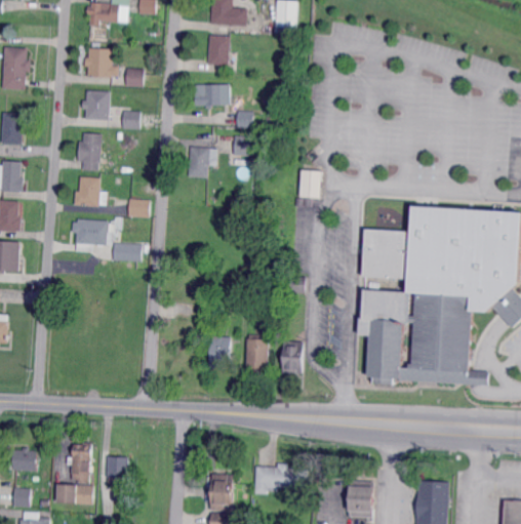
[(128,0),(128,8),(126,8),(125,24),(117,23),(117,24),(97,23),(97,27),(87,27),(88,16),(84,16),(85,7),(89,8),(89,3),(111,5),(111,0),(128,0)]
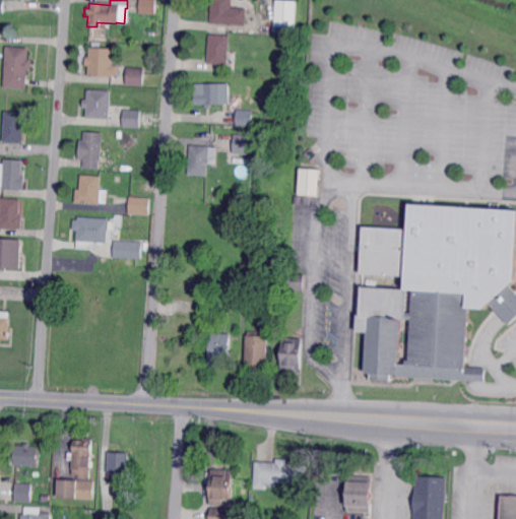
[(152,0),(152,15),(137,15),(137,0),(152,0)]
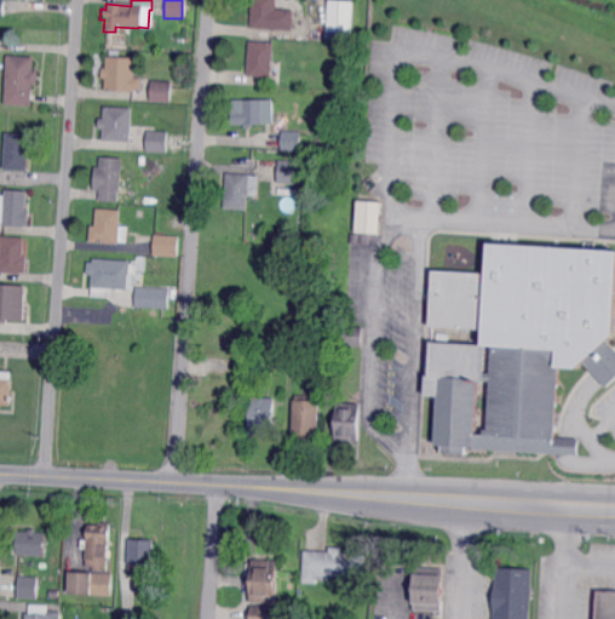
[(291,32),(248,29),(249,0),(274,0),(274,10),(292,11),(291,32)]
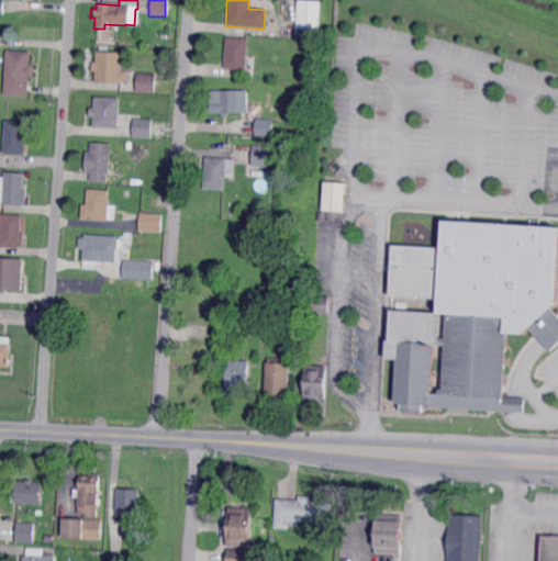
[(316,31),(294,31),(296,3),(317,4),(316,31)]
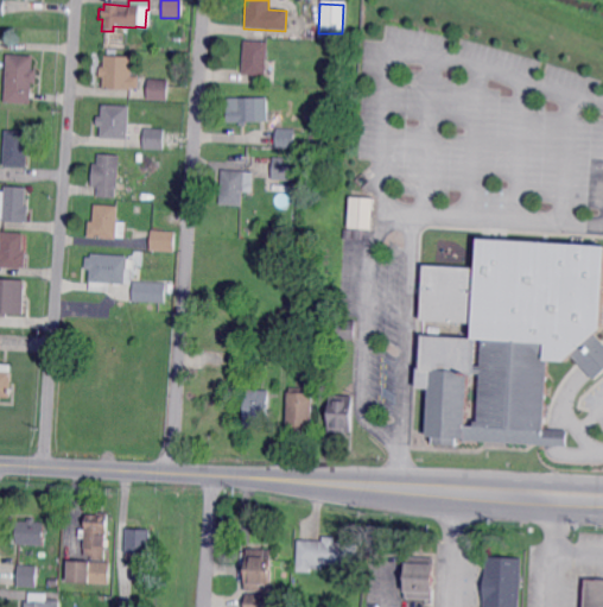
[(265,77),(240,75),(242,42),(266,43),(265,77)]
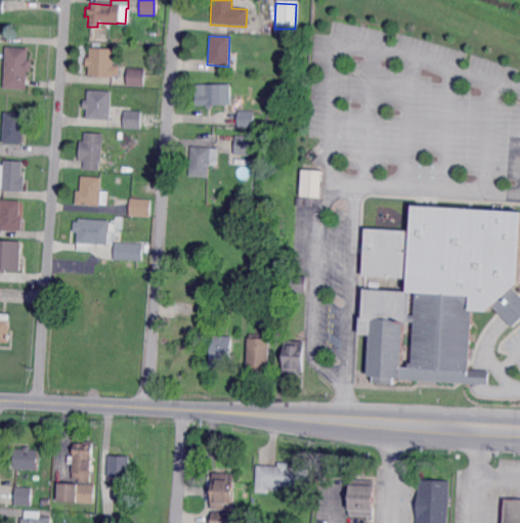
[(389,47),(381,45),(383,36),(391,39),(389,47)]
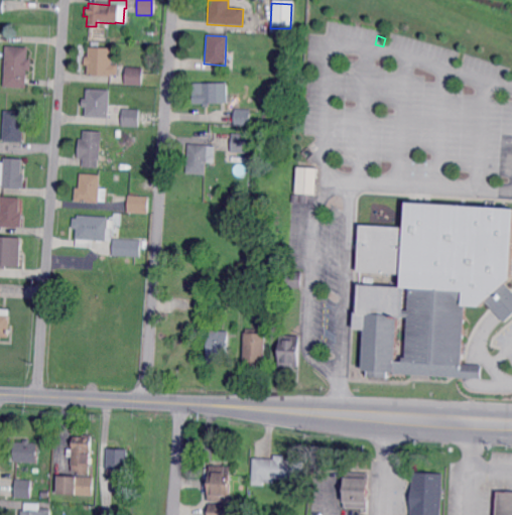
[(29,71),(25,71),(24,89),(2,88),(4,46),(26,47),(26,59),(30,59),(29,71)]
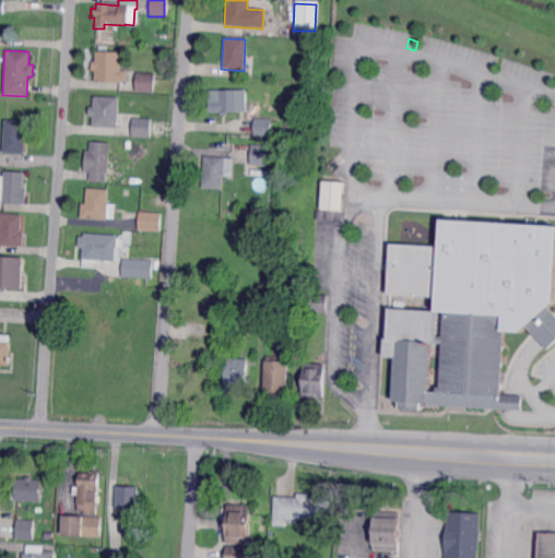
[(120,72),(127,72),(127,82),(119,82),(119,84),(94,83),(94,72),(91,72),(92,62),(94,62),(95,52),(120,54),(120,72)]
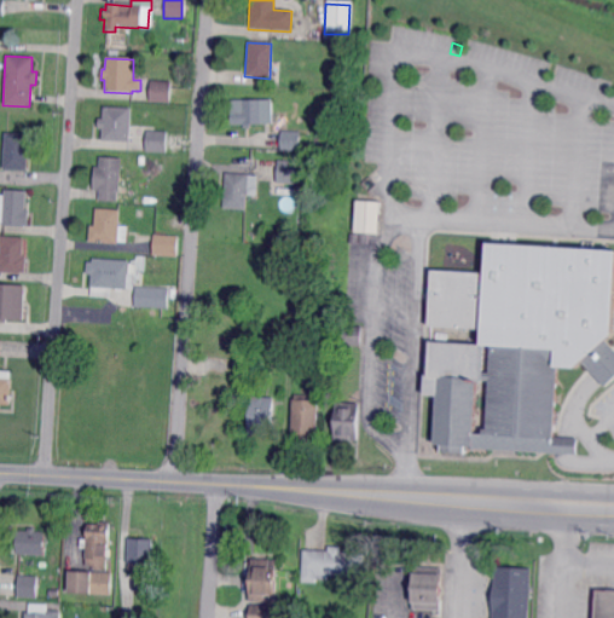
[(169,104),(148,103),(149,81),(171,82),(169,104)]
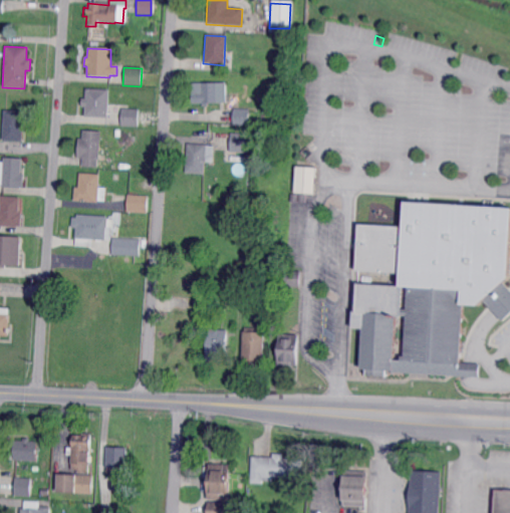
[(190,104),(190,84),(223,84),(223,103),(190,104)]
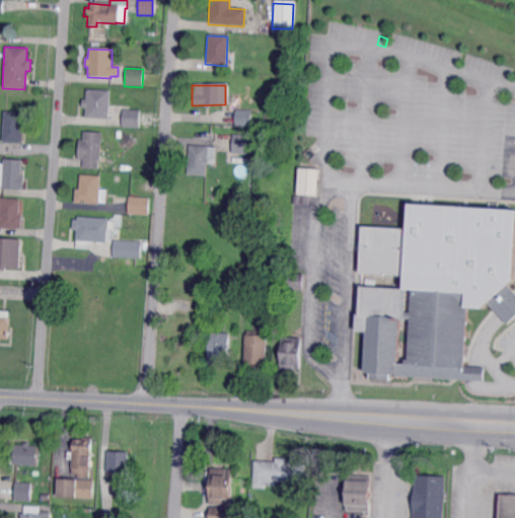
[(107,120),(84,119),(84,109),(81,109),(82,100),(85,100),(85,91),(108,92),(107,120)]
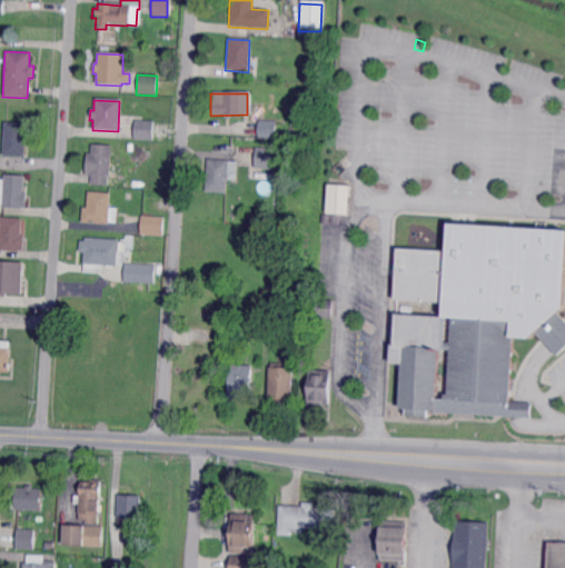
[(274,138),(256,137),(257,120),(274,121),(274,138)]
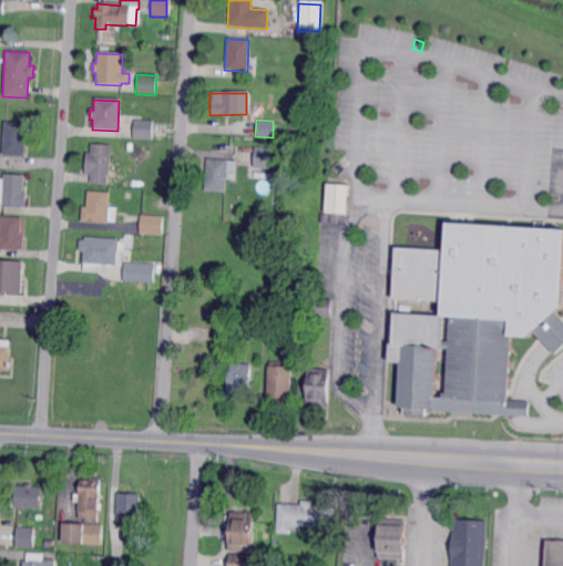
[(151,141),(132,141),(132,121),(152,122),(151,141)]
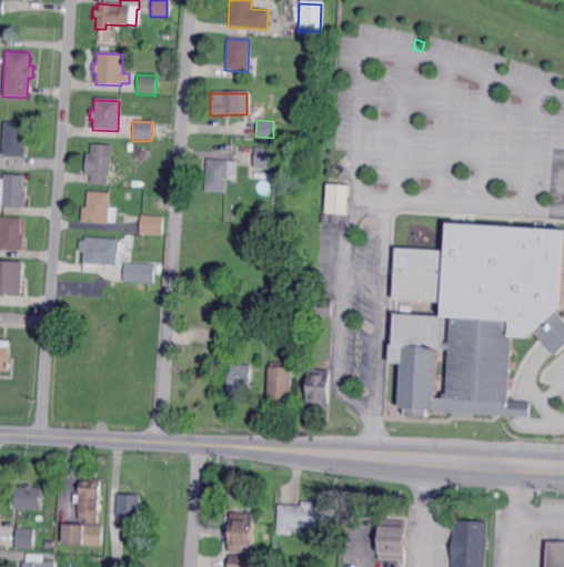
[(29,147),(23,147),(22,158),(0,157),(2,122),(24,123),(24,133),(29,133),(29,147)]
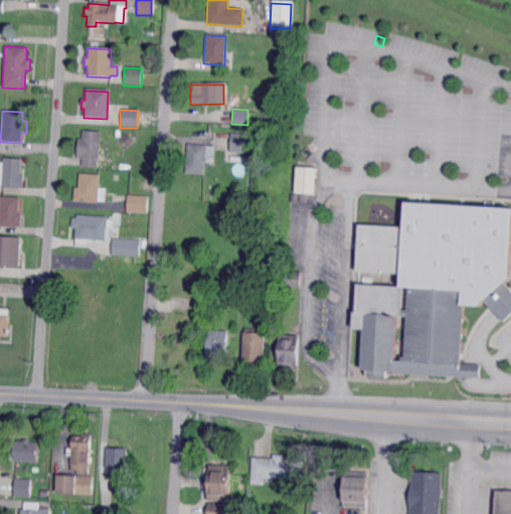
[(97,169),(80,167),(80,158),(75,158),(76,139),(80,140),(81,131),(100,133),(97,169)]
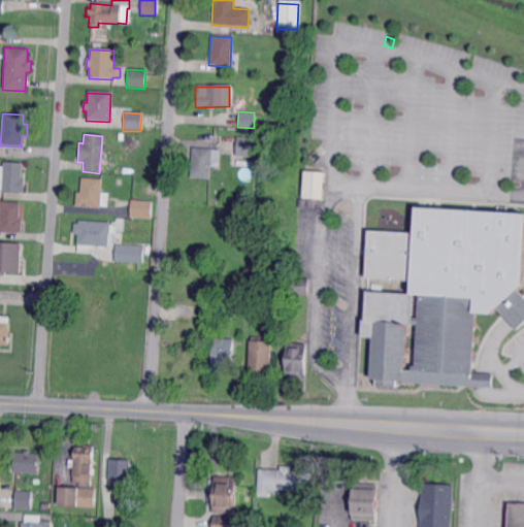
[(253,157),(234,156),(235,136),(255,137),(253,157)]
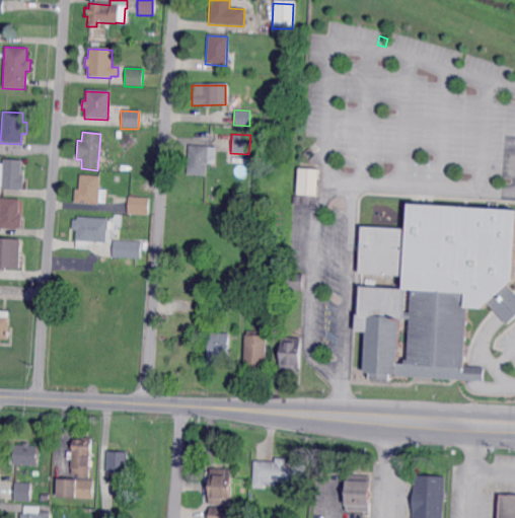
[(205,176),(186,175),(188,146),(207,147),(205,176)]
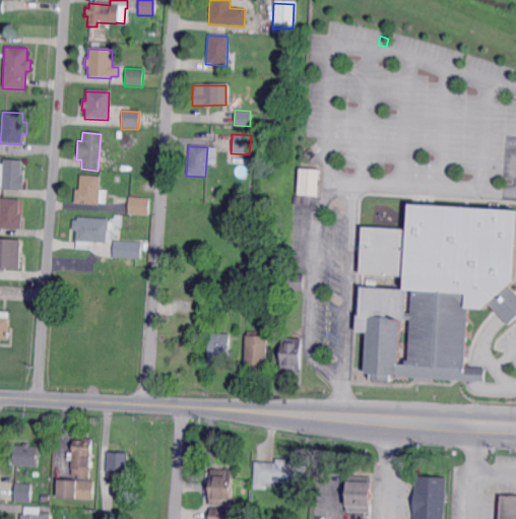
[(20,177),(22,177),(22,190),(0,189),(0,186),(0,164),(2,164),(2,160),(20,161),(20,177)]
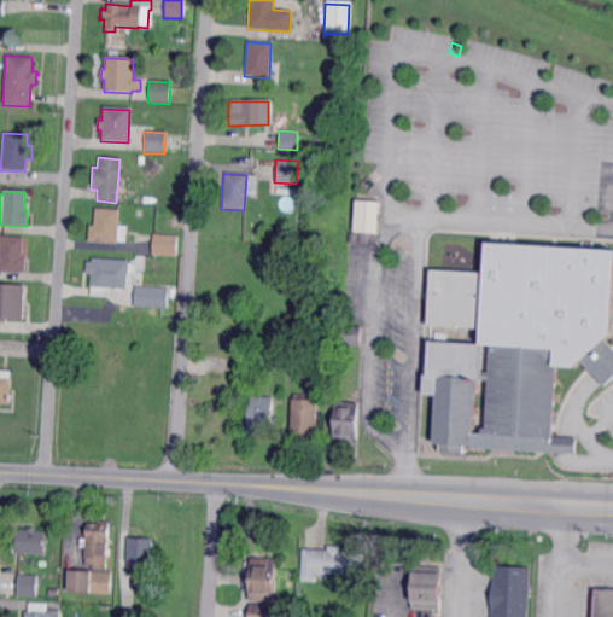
[(375,234),(351,233),(352,203),(377,204),(375,234)]
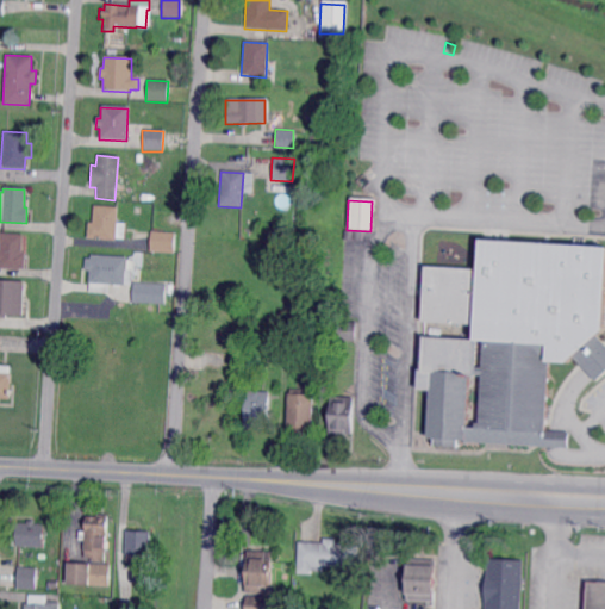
[(114,241),(86,240),(87,223),(92,223),(93,206),(117,207),(114,241)]
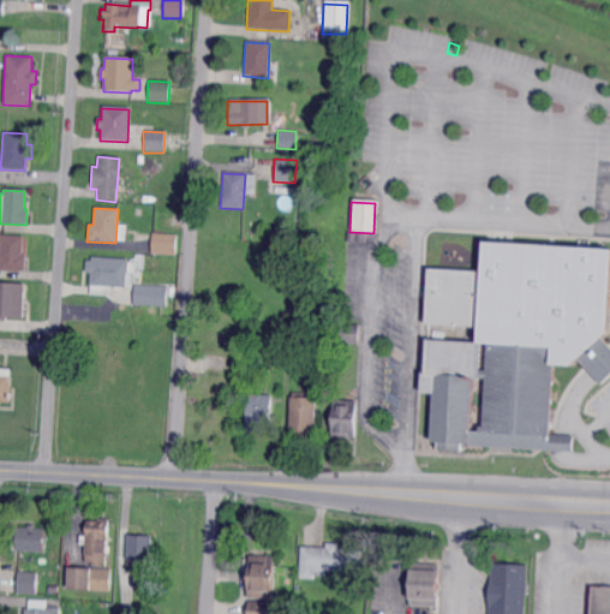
[(141,219),(131,218),(132,208),(142,209),(141,219)]
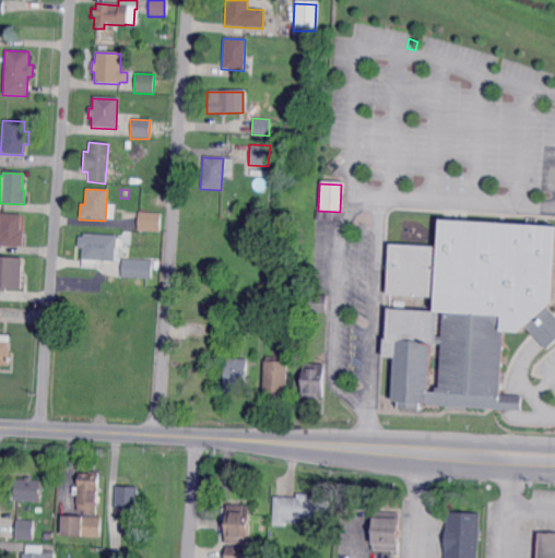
[(157,232),(134,229),(136,212),(158,213),(157,232)]
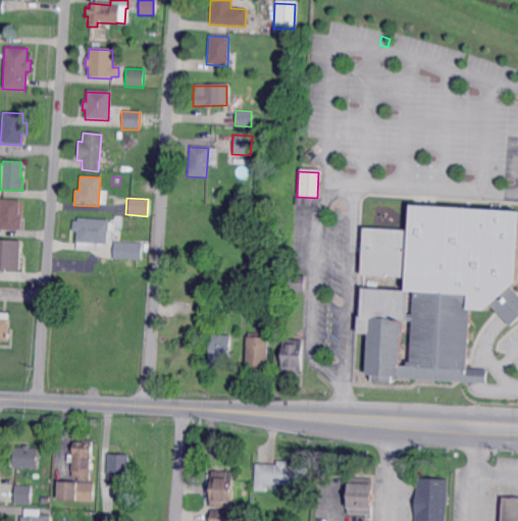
[(17,216),(20,217),(19,232),(0,230),(0,200),(18,201),(17,216)]
